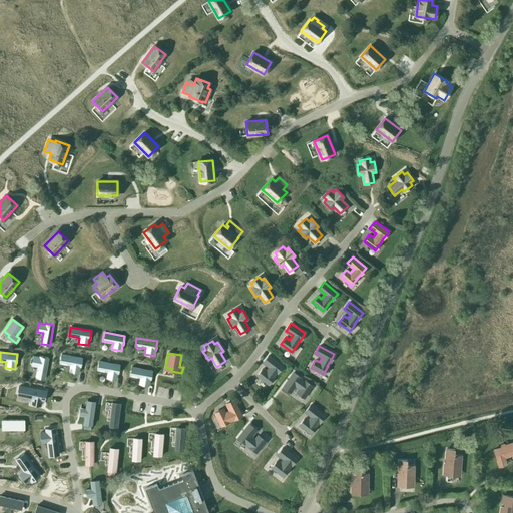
[(61,355),(59,363),(61,363),(61,364),(66,365),(66,364),(70,365),(69,371),(78,373),(79,367),(80,367),(82,358),(61,355)]
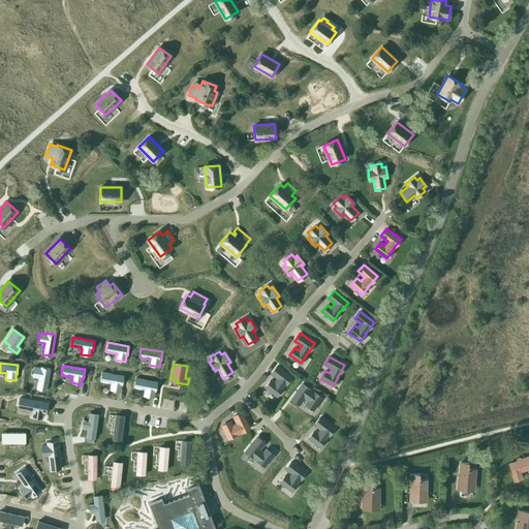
[(291,377),(277,366),(272,373),(278,378),(275,383),(271,380),(266,387),(277,396),(282,389),(285,383),(285,384),(291,377)]
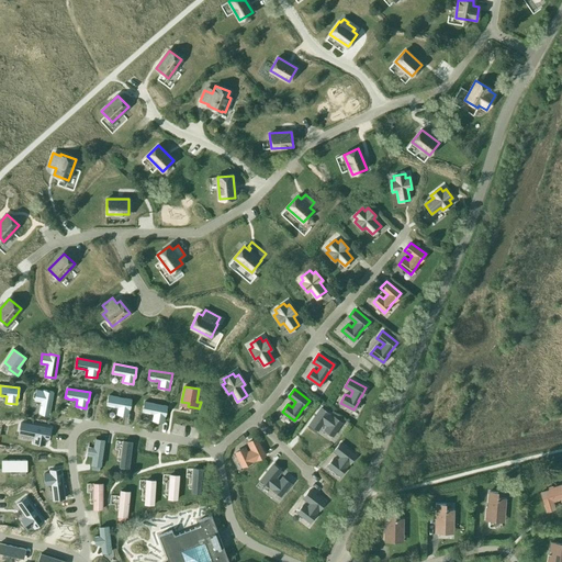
[(36,390),(34,400),(41,402),(41,405),(38,412),(40,412),(38,413),(48,415),(53,392),(43,390),(43,391),(36,390)]
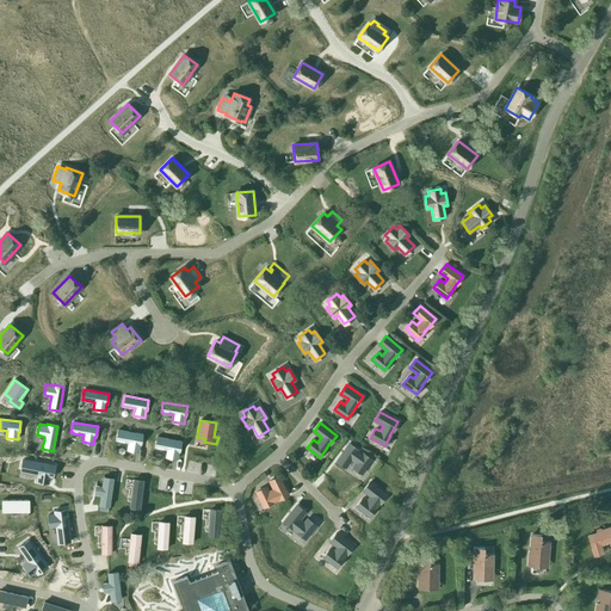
[(117,430),(116,440),(117,440),(124,442),(128,443),(127,450),(139,452),(140,444),(141,444),(142,434),(117,430)]
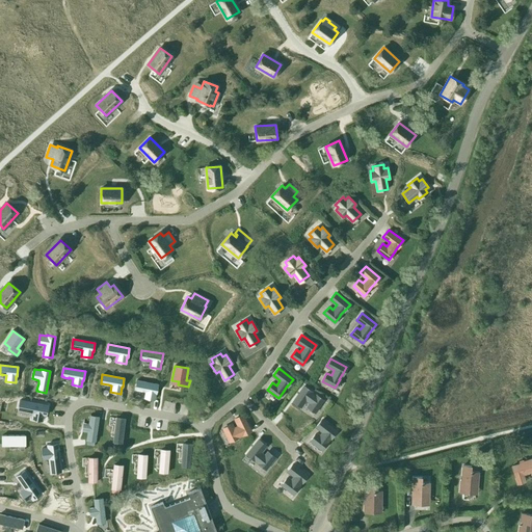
[(136,380),(134,389),(136,390),(141,391),(145,391),(144,398),(154,399),(155,393),(156,393),(158,384),(136,380)]
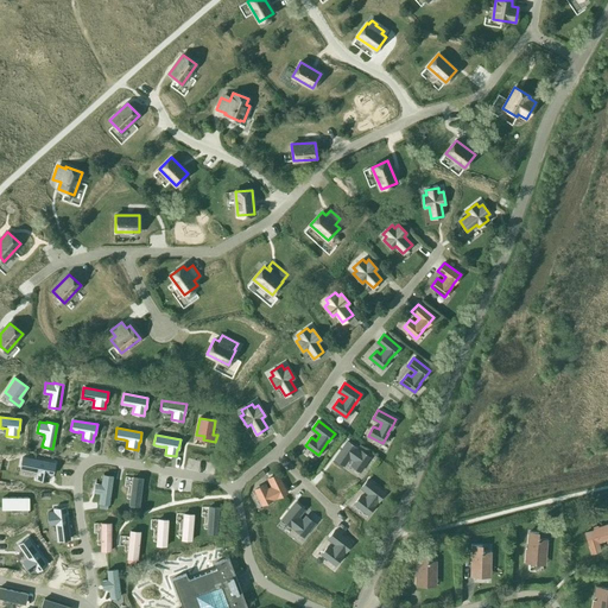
[(347,442),(335,458),(343,464),(349,456),(354,460),(352,464),(360,470),(369,456),(361,451),(360,451),(355,448),(355,447),(347,442)]
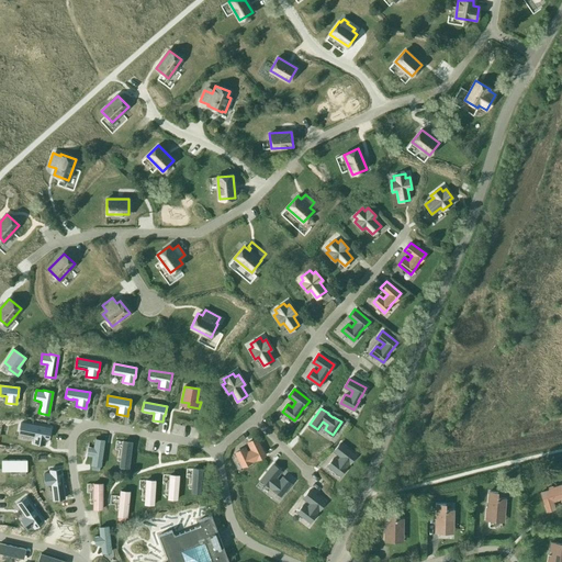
[(19,433),(34,436),(33,442),(43,445),(44,438),(48,439),(51,428),(20,423),(19,433)]
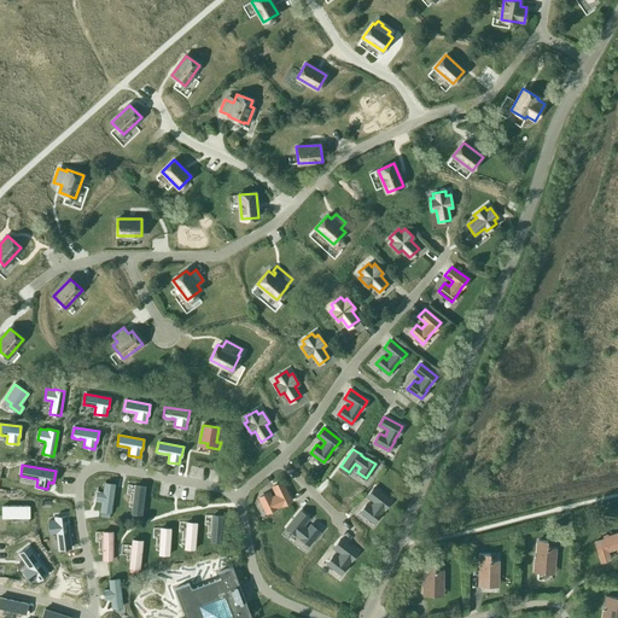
[(110,512),(115,483),(103,481),(101,490),(95,489),(94,500),(100,500),(99,509),(110,512)]
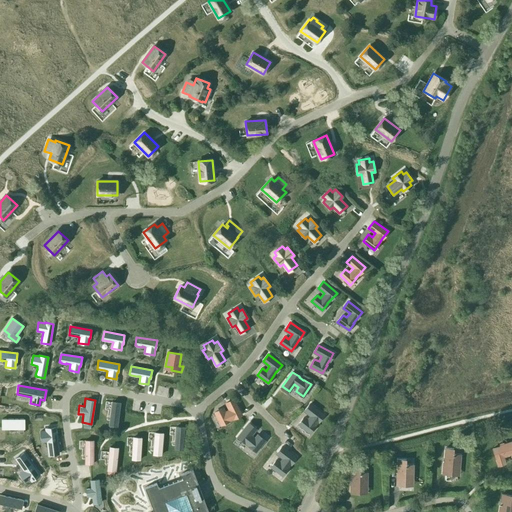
[(241,415),(234,399),(226,403),(230,410),(225,413),(223,408),(215,412),(221,425),(229,421),(233,418),(234,418),(241,415)]
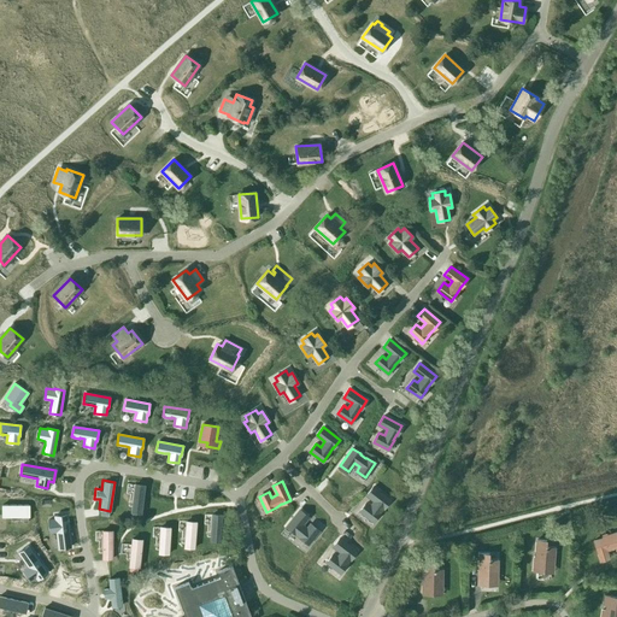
[(141,512),(145,483),(134,482),(131,499),(129,511),(141,512)]
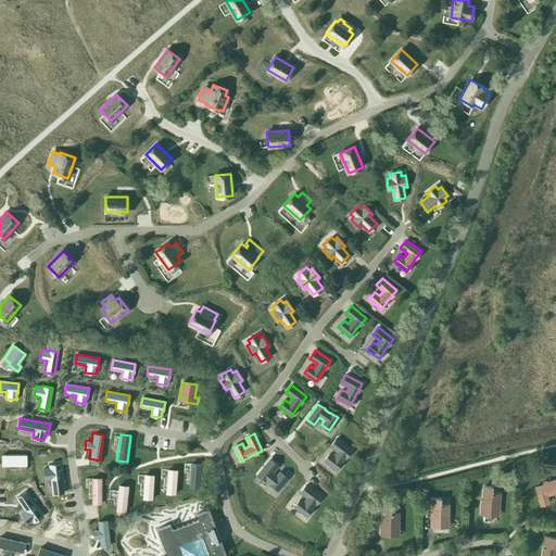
[(351,451),(337,439),(330,446),(338,452),(335,456),(330,453),(325,460),(337,470),(342,463),(341,463),(345,457),(351,451)]
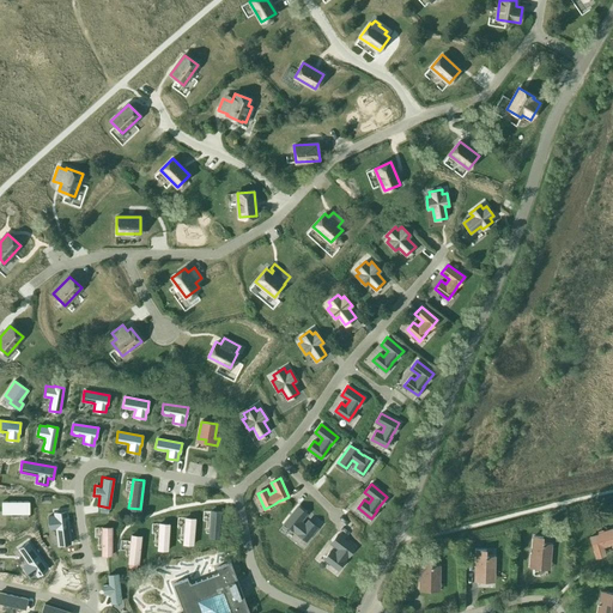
[(32,499),(5,498),(4,510),(31,511),(32,499)]
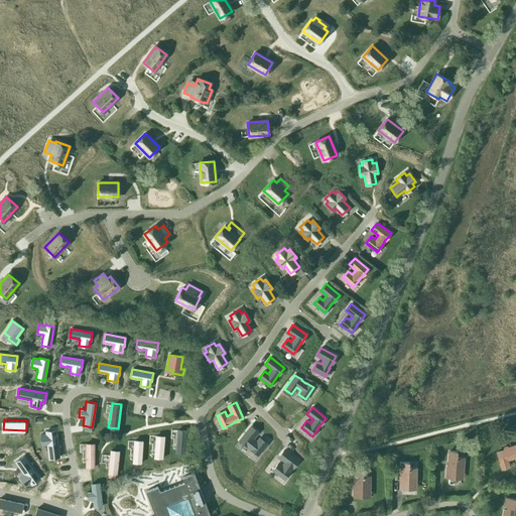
[(257,432),(251,426),(240,440),(246,445),(247,445),(251,449),(257,455),(266,444),(259,438),(256,442),(252,438),(257,432)]
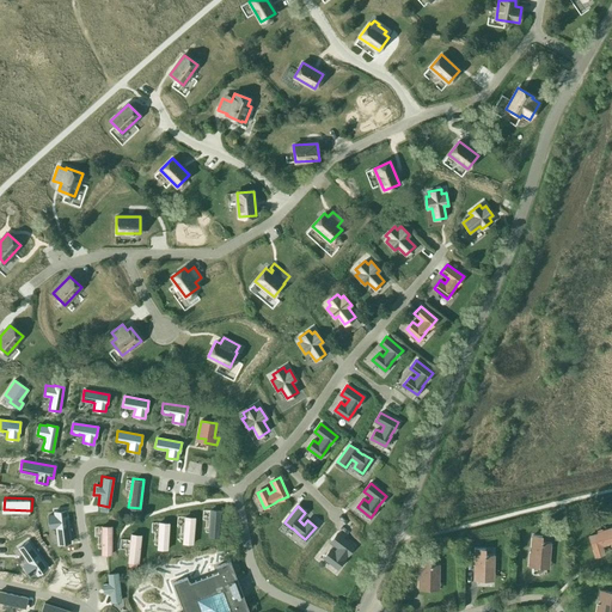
[(54,512),(55,515),(48,516),(49,527),(56,526),(59,544),(69,543),(66,509),(54,512)]
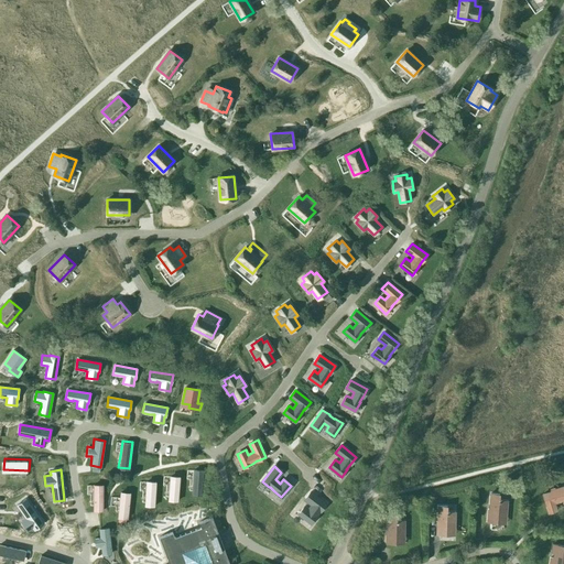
[(202,496),(203,469),(193,469),(191,496),(202,496)]
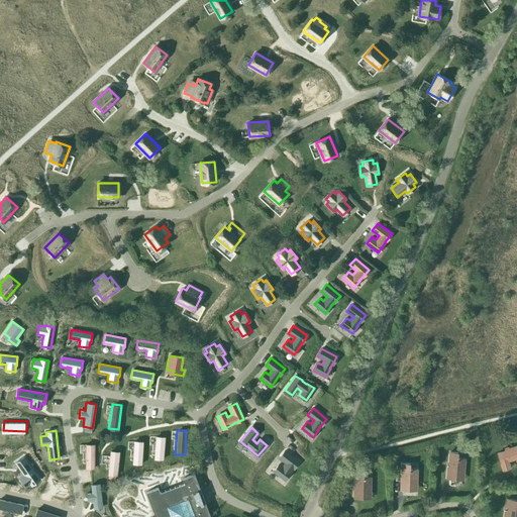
[(163,460),(165,435),(156,435),(153,459),(163,460)]
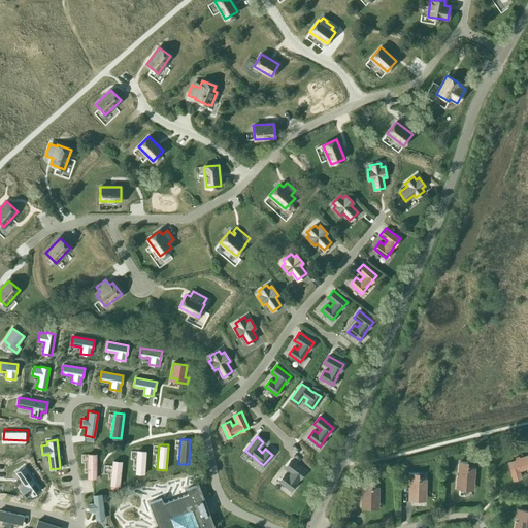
[(144,474),(145,450),(136,450),(135,474),(144,474)]
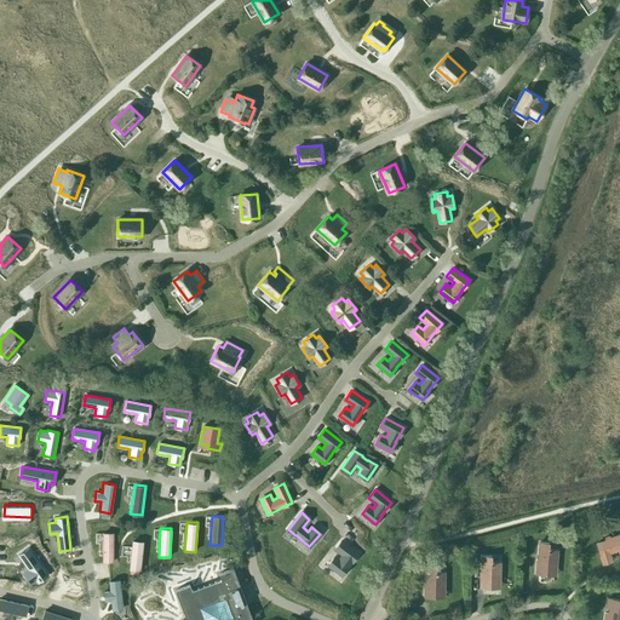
[(113,561),(113,532),(102,532),(102,561),(113,561)]
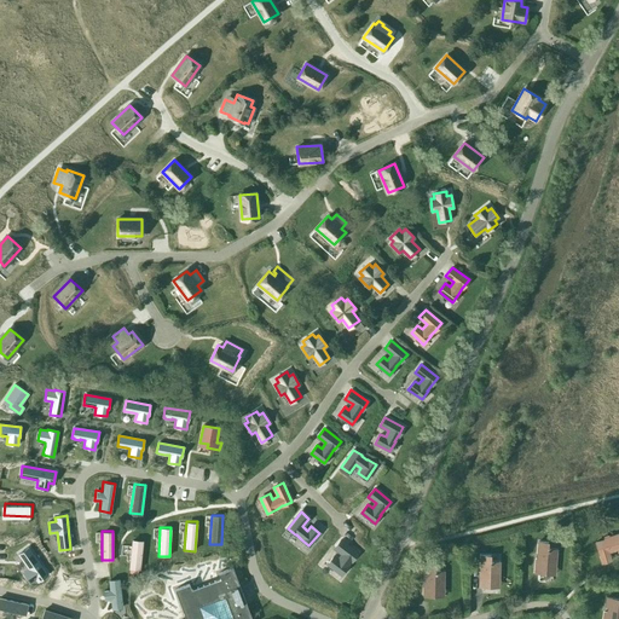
[(612,560),(609,551),(618,548),(618,533),(605,538),(605,539),(595,542),(601,562),(612,560)]
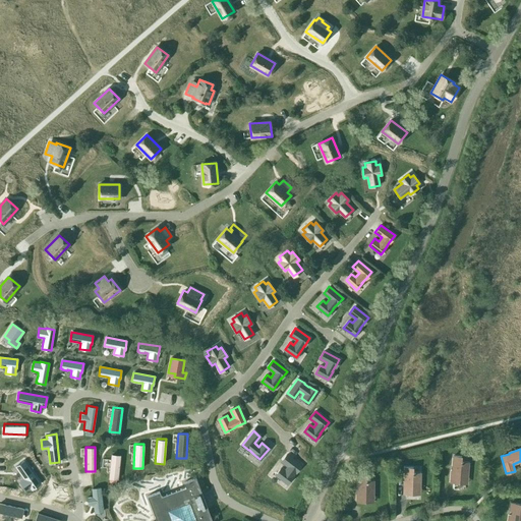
[(118,478),(120,454),(111,454),(109,478),(118,478)]
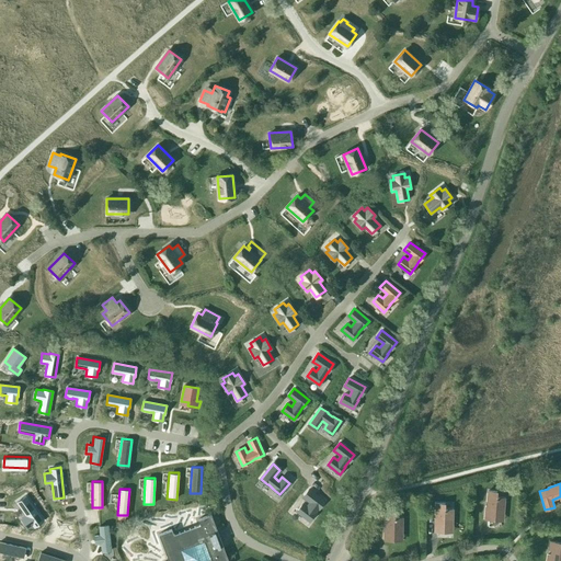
[(324,501),(309,489),(304,496),(310,502),(307,507),(302,504),(297,512),(309,521),(315,513),(318,508),(324,501)]
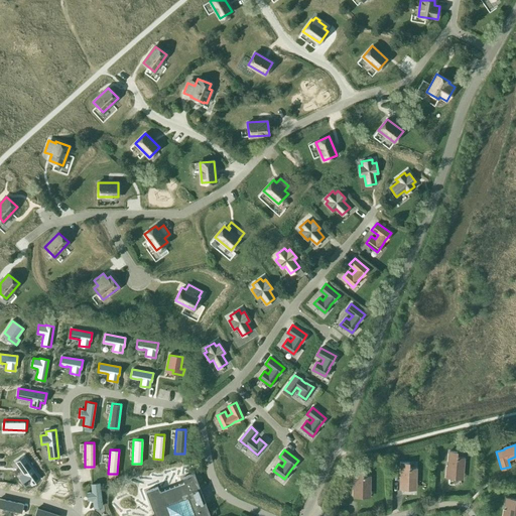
[(464,462),(464,458),(459,458),(457,458),(457,452),(448,452),(447,466),(446,466),(445,478),(455,478),(455,473),(463,474),(464,462)]
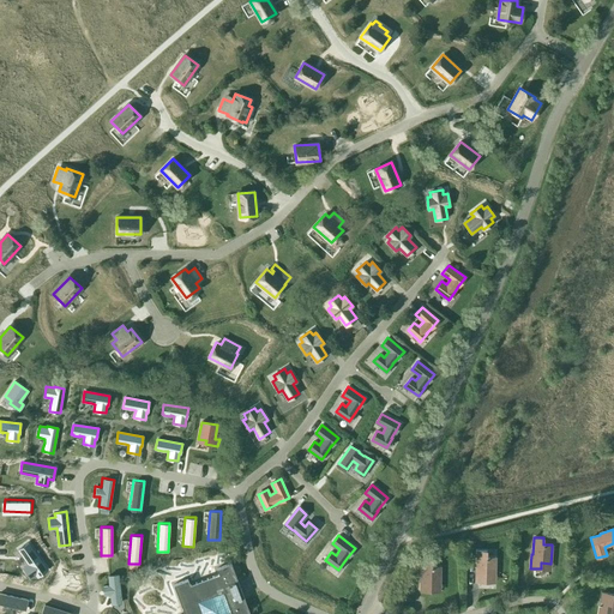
[(18,549),(29,564),(23,569),(29,577),(35,573),(37,577),(47,570),(28,543),(18,549)]
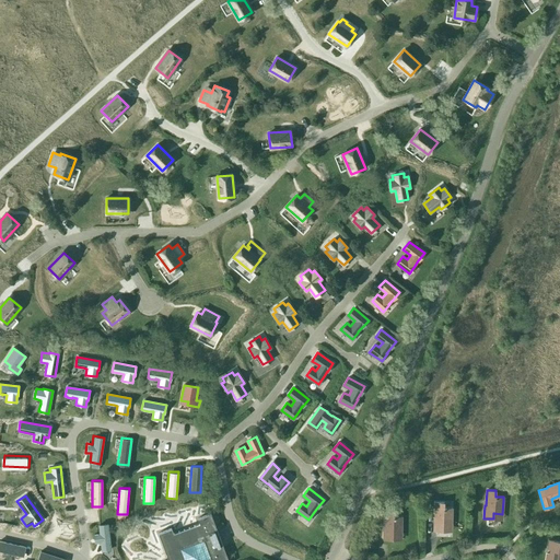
[(452,512),(452,509),(446,508),(446,509),(443,509),(443,502),(434,502),(434,517),(433,517),(433,531),(443,531),(443,525),(451,525),(452,512)]
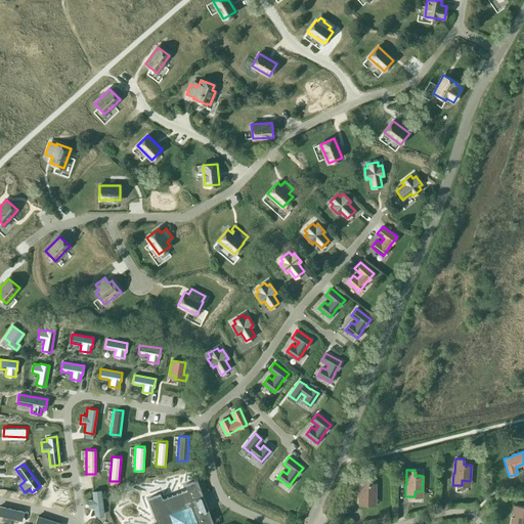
[(376,487),(376,483),(370,483),(370,484),(367,483),(367,478),(359,478),(359,492),(358,492),(358,505),(367,505),(367,499),(376,499),(376,487)]
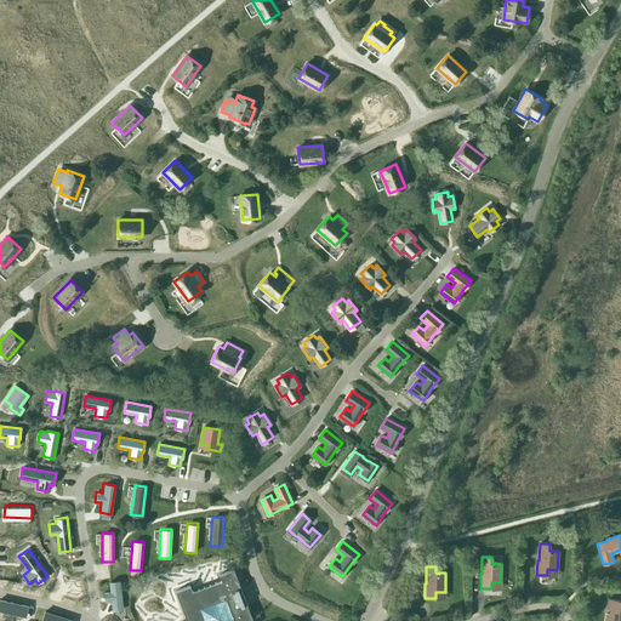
[(252,620),(244,598),(249,597),(246,592),(243,593),(233,569),(218,575),(221,580),(192,592),(189,586),(175,591),(187,620),(184,620),(252,620)]
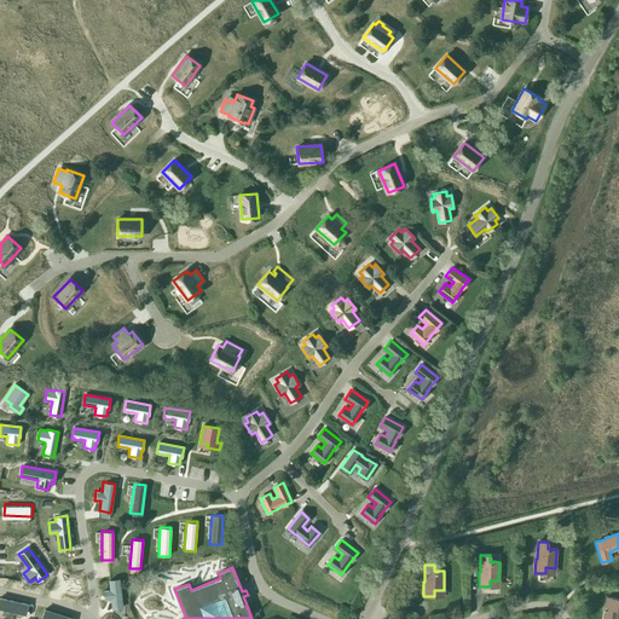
[(122,607),(119,578),(108,579),(109,589),(103,589),(104,600),(110,599),(111,608),(122,607)]
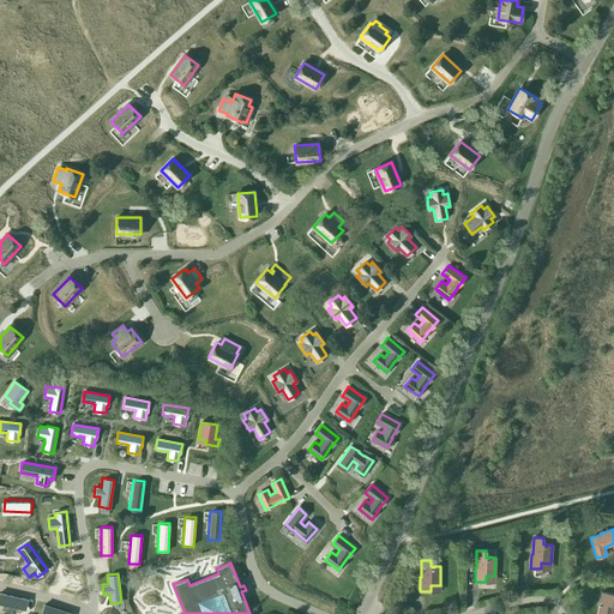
[(28,599),(0,591),(0,602),(25,608),(28,599)]
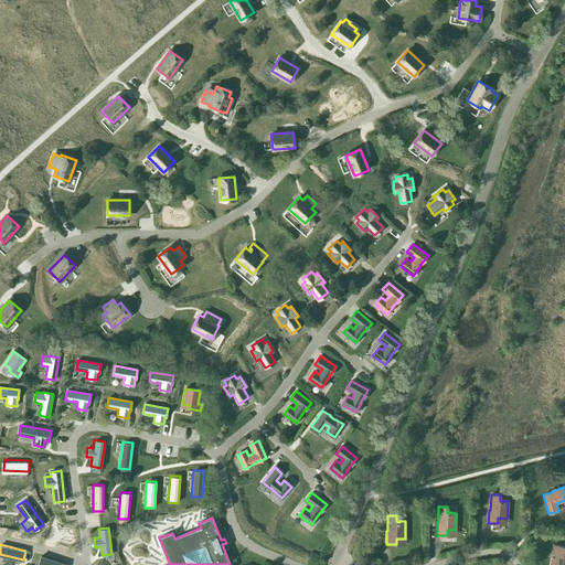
[(551,558),(550,564),(564,564),(564,546),(553,545),(552,554),(554,554),(556,554),(556,558),(554,558),(551,558)]
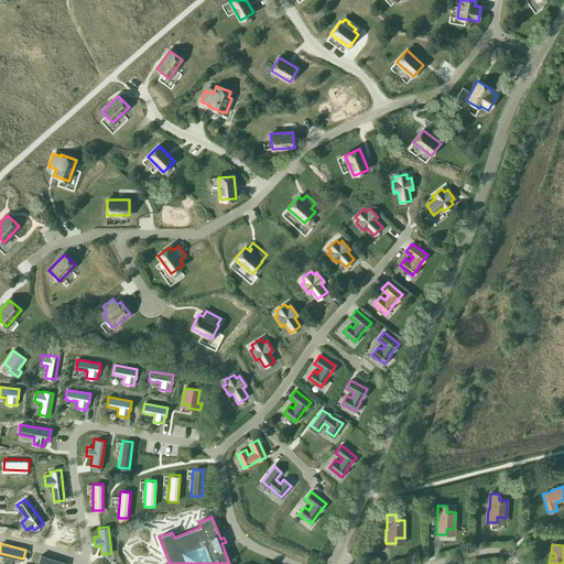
All buildings are outlined.
